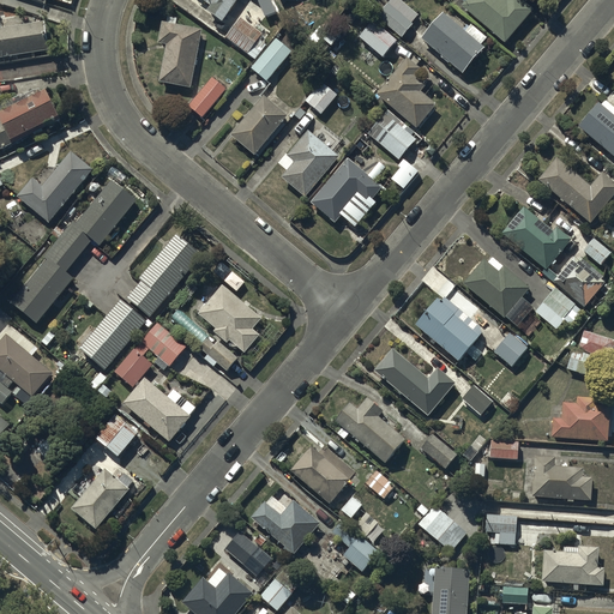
[(206,12),(223,23),(238,0),(200,0),(210,6),(206,12)]
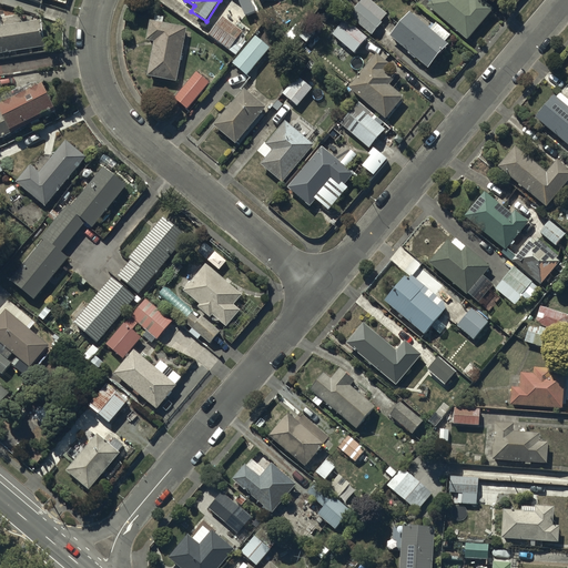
[(247,18),(256,13),(250,0),(241,4),(247,18)]
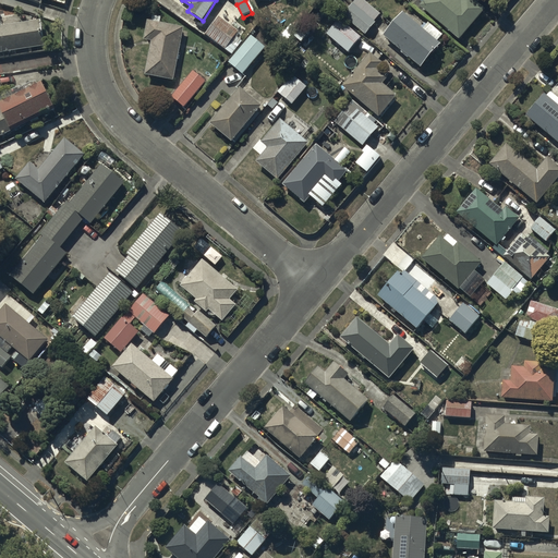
[(380,14),(363,0),(355,0),(342,15),(366,35),(376,22),(375,21),(380,14)]
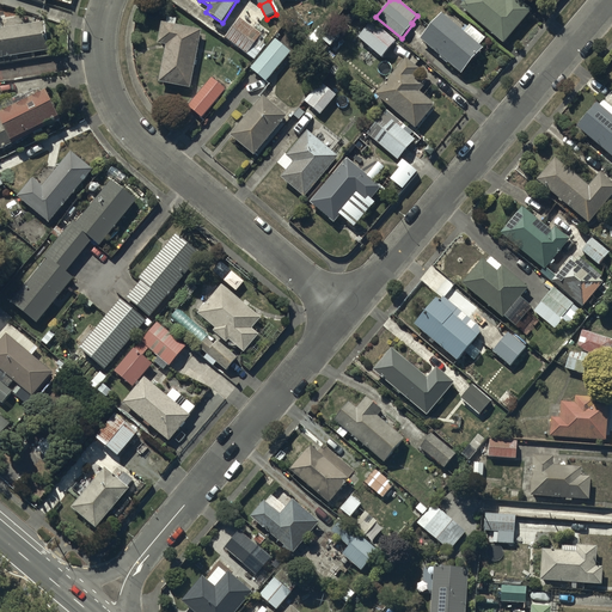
[(506,0),(507,0),(506,0),(465,0),(459,7),(503,43),(531,10),(519,0),(506,0)]
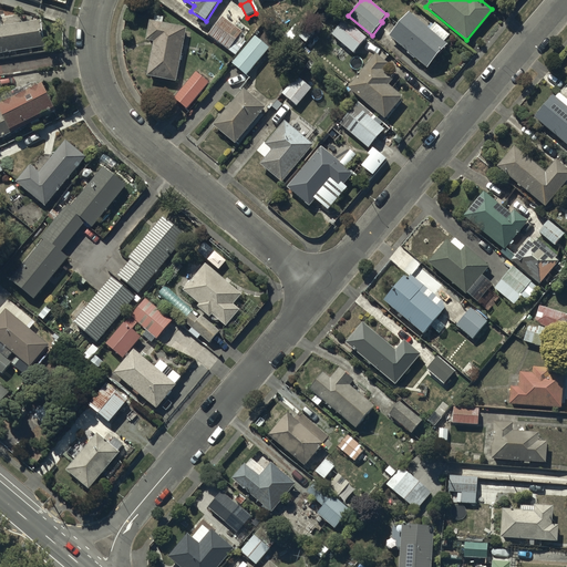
[(388,37),(406,52),(406,53),(413,60),(414,59),(428,69),(446,44),(444,42),(450,35),(434,23),(430,30),(408,12),(388,37)]
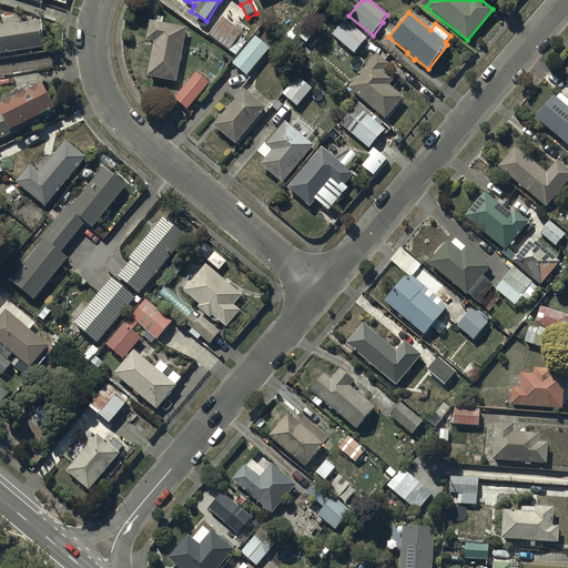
[(223,16),(210,34),(230,50),(229,51),(237,57),(247,43),(241,38),(245,31),(223,16)]
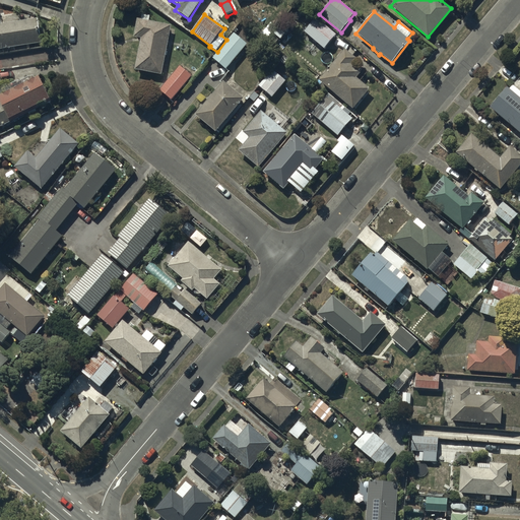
[(317,18),(305,33),(326,49),(337,35),(317,18)]
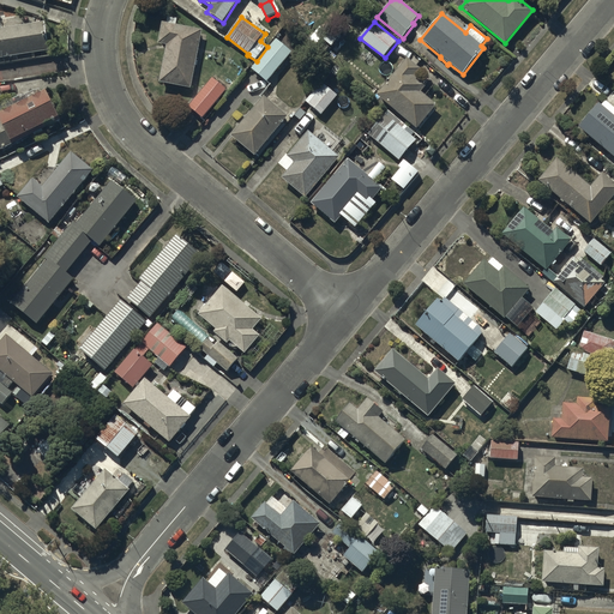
[(0,29),(0,59),(50,52),(46,23),(0,29)]
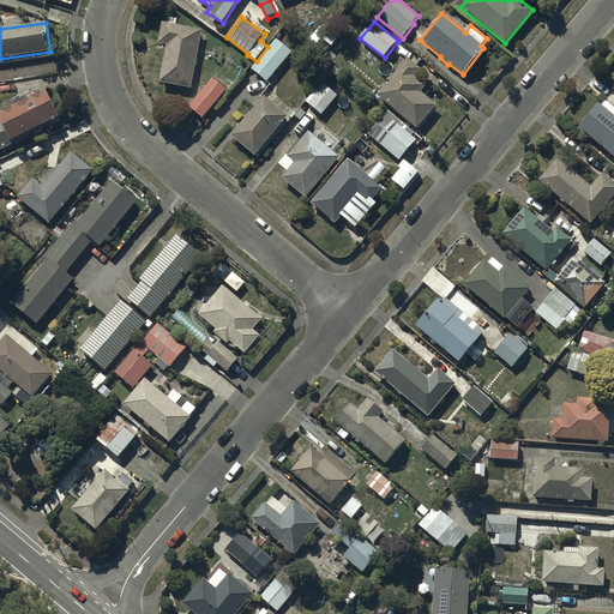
[(192,89),(203,30),(162,23),(158,44),(167,46),(161,83),(192,89)]
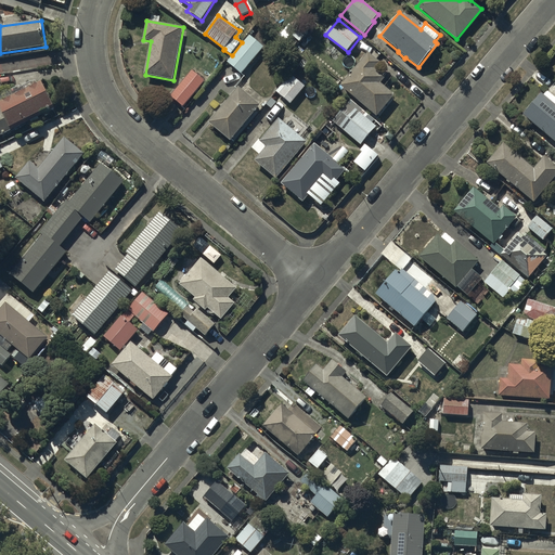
[(265,48),(250,36),(228,62),(242,74),(265,48)]
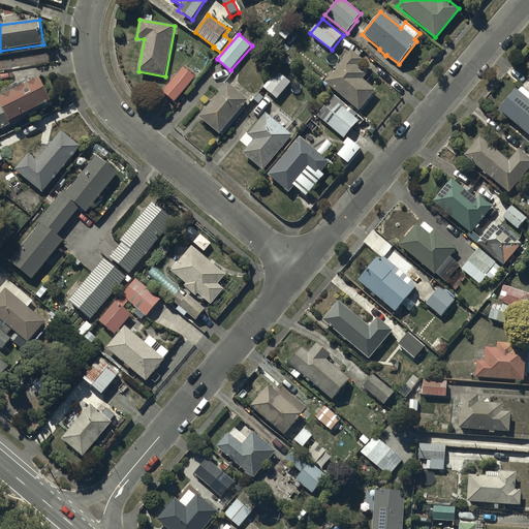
[(351,51),(325,82),(360,111),(376,91),(364,80),(368,74),(358,65),(363,60),(351,51)]
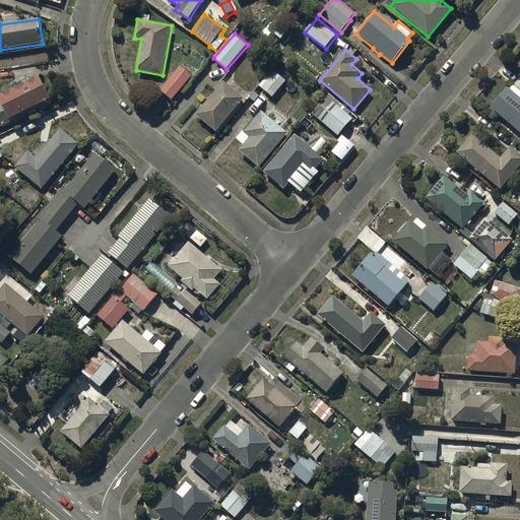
[(179,65),(159,90),(173,101),(193,76),(179,65)]
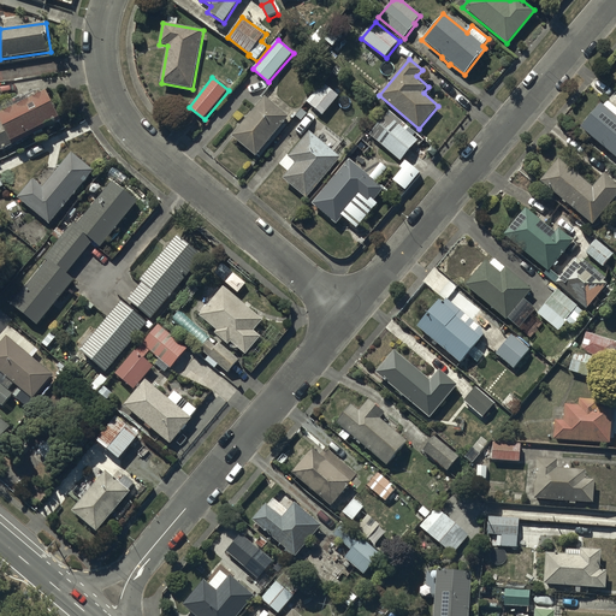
[(323,116),(339,96),(325,84),(315,95),(314,94),(308,101),(311,104),(309,105),(323,116)]
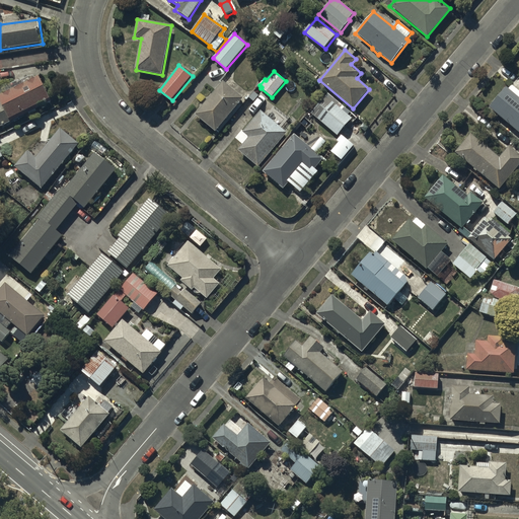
[(0,128),(11,123),(10,120),(52,99),(40,75),(0,94),(0,100),(1,103),(0,103),(0,128)]
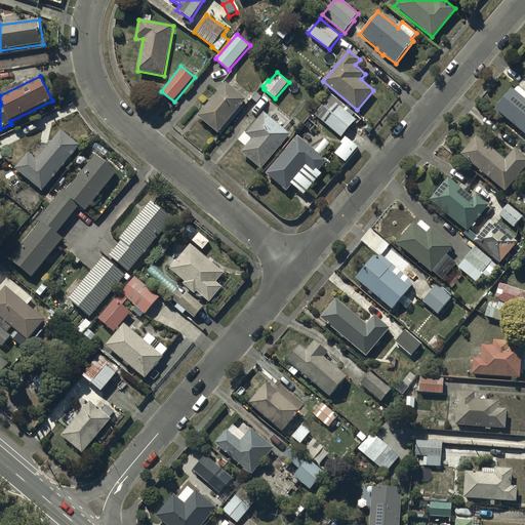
[(218,132),(247,99),(227,82),(198,115),(218,132)]
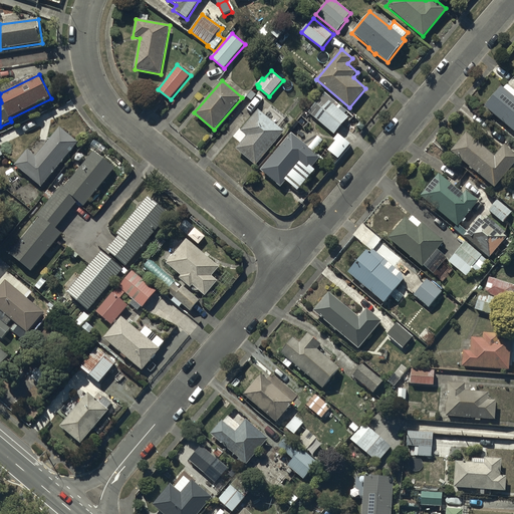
[(501,86),(484,106),(513,132),(513,91),(507,85),(504,88),(501,86)]
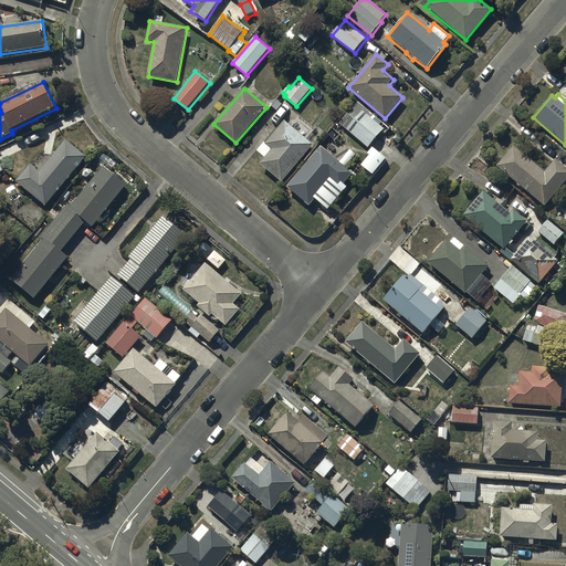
[(356,105),(339,123),(368,148),(385,128),(371,117),(374,115),(366,108),(364,112),(356,105)]
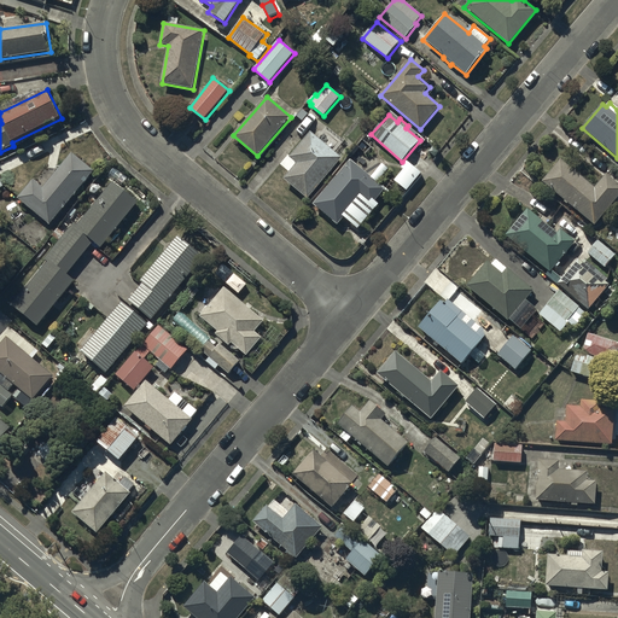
[(309,198),(342,158),(310,133),(290,157),(298,163),(285,179),(309,198)]
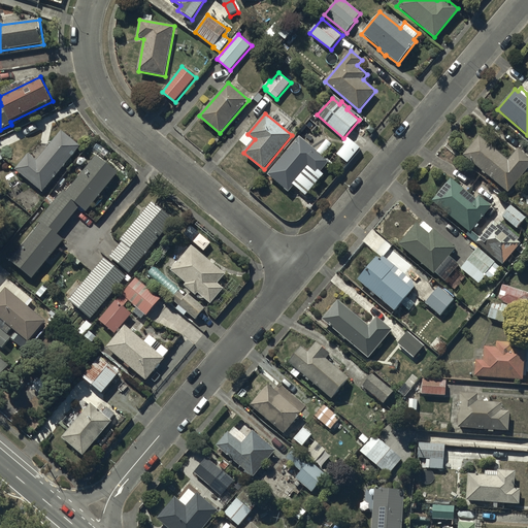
[(43,192),(81,145),(63,131),(37,161),(29,154),(15,169),(43,192)]
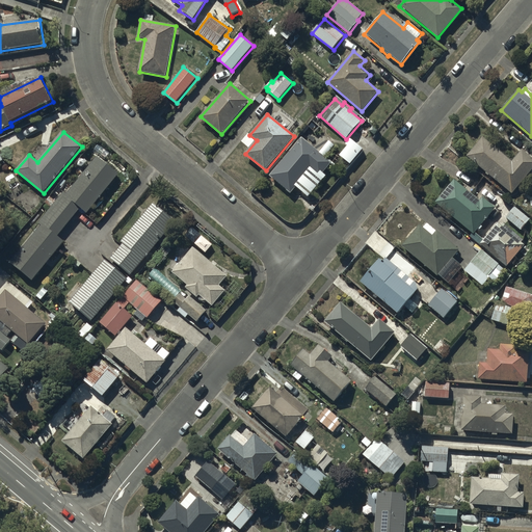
[(482,137),(466,157),(511,194),(531,169),(531,158),(522,150),(511,161),(482,137)]
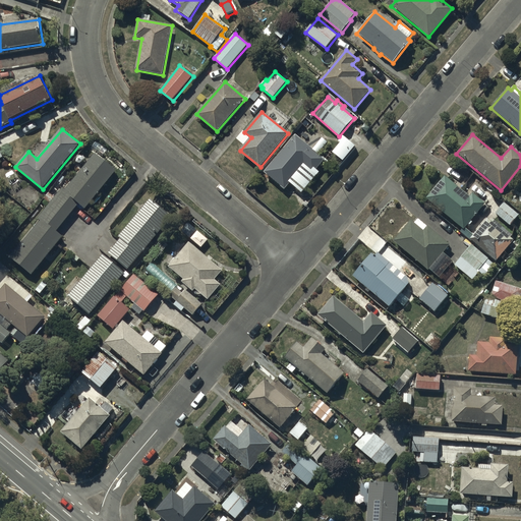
[(313,150),(296,135),(265,172),(285,189),(305,166),(314,174),(326,160),(319,154),(328,142),(323,138),(313,150)]
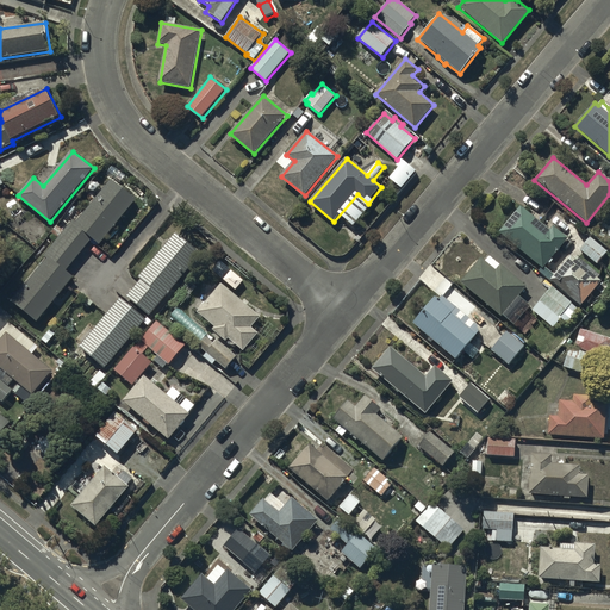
[(390,179),(402,188),(416,170),(404,161),(390,179)]
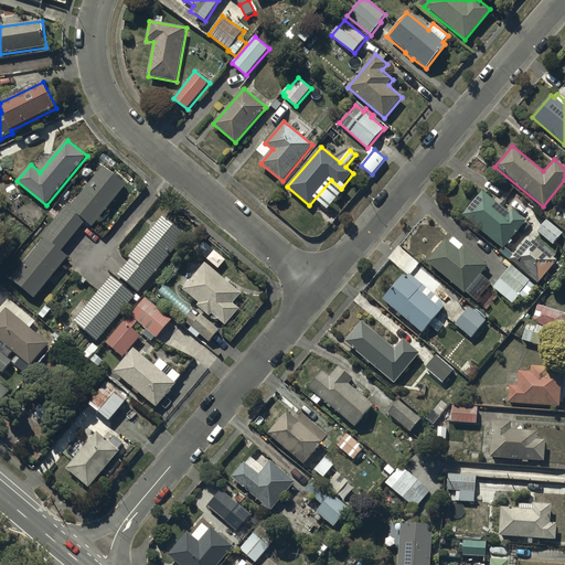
[(11,279),(34,298),(68,257),(61,252),(86,222),(93,227),(126,185),(104,167),(71,206),(67,204),(60,214),(53,209),(48,215),(54,221),(41,237),(43,240),(11,279)]
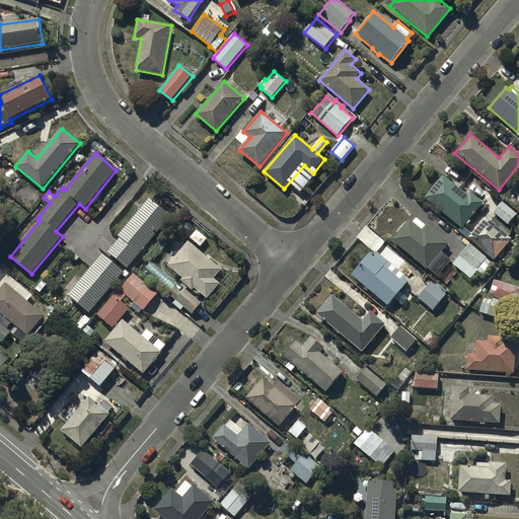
[(443,175),(425,198),(462,229),(483,203),(469,193),(467,196),(443,175)]
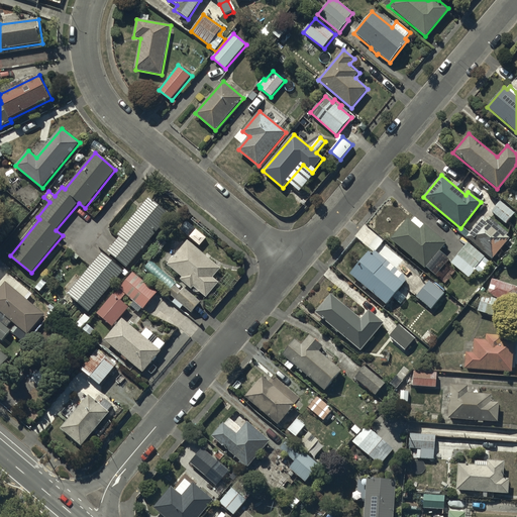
[(107,251),(126,268),(170,216),(148,198),(117,235),(119,237),(107,251)]
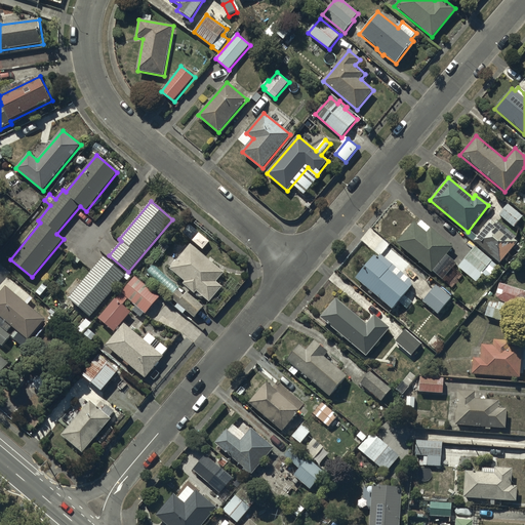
[(508,204),(499,214),(514,228),(523,216),(508,204)]
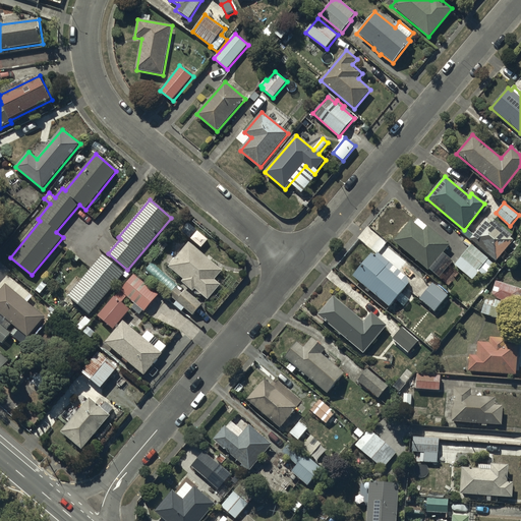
[(428,271),(449,245),(417,218),(413,223),(410,220),(392,242),(428,271)]
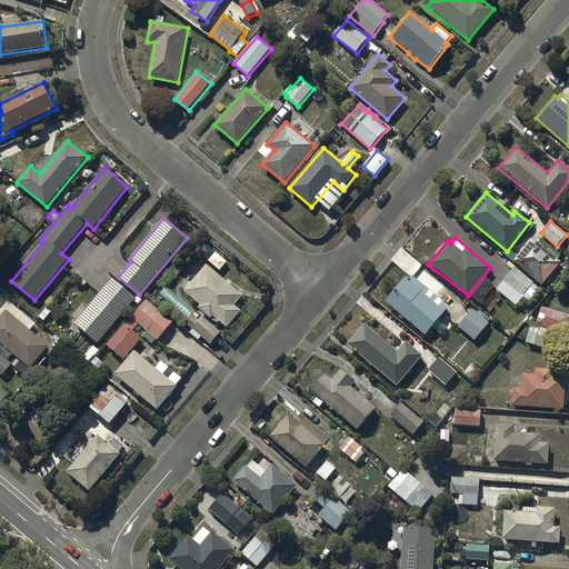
[(560,262),(532,239),(513,261),(541,286),(560,262)]
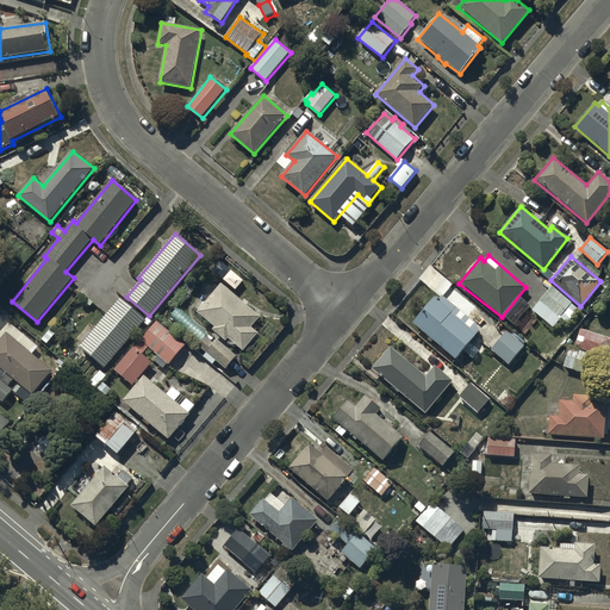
[(222,284),(198,312),(216,328),(213,330),(226,342),(229,340),(243,352),(259,334),(251,328),(261,317),(222,284)]
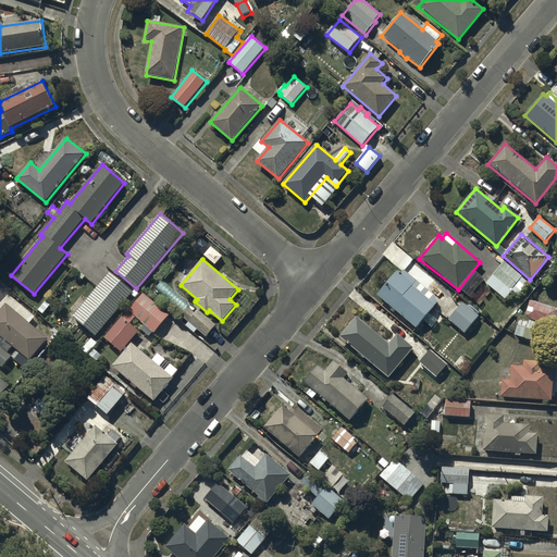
[(529,283),(504,261),(486,283),(505,299),(512,291),(518,296),(529,283)]
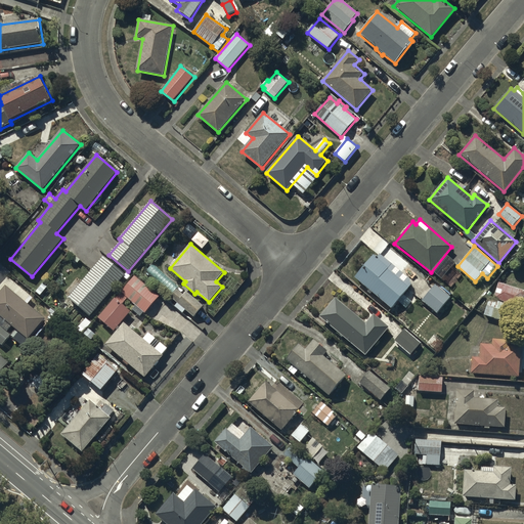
[(377,258),(374,255),(354,278),(391,308),(410,285),(409,279),(379,255),(377,258)]
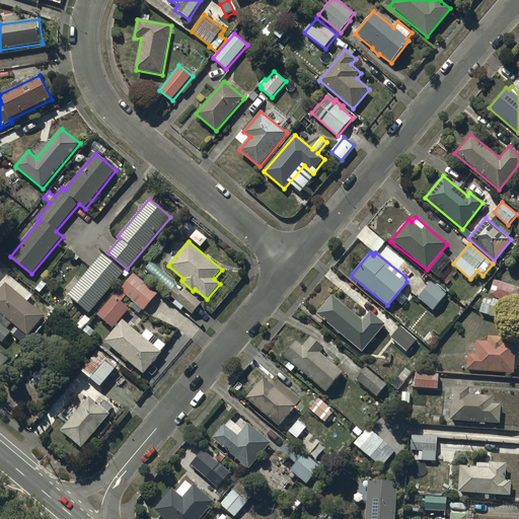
[(125,272),(102,254),(68,296),(90,314),(125,272)]
